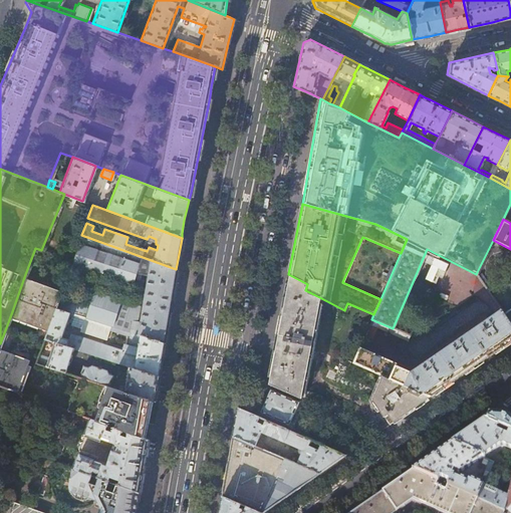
[(147,278),(140,321),(136,320),(137,316),(138,316),(140,305),(93,291),(88,307),(62,299),(57,310),(109,325),(124,330),(164,342),(170,306),(176,269),(81,235),(71,264),(131,283),(133,278),(139,280),(141,276),(147,278)]
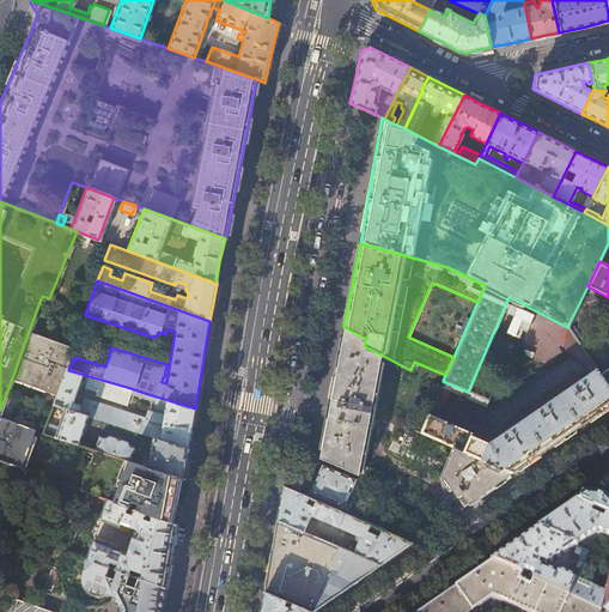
[(361,462),(383,356),(364,346),(366,339),(343,327),(335,373),(327,423),(322,447),(320,458),(359,474),(361,462)]
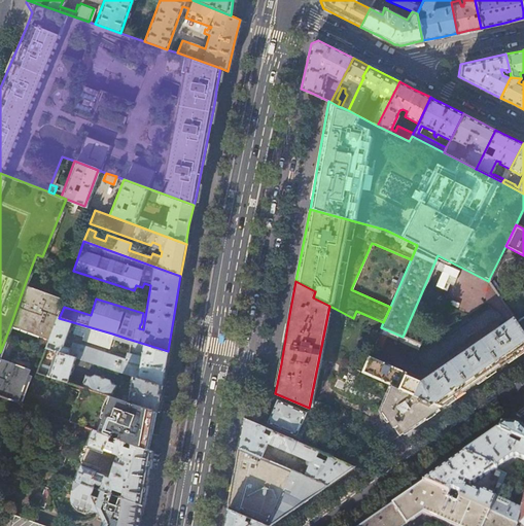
[(62,300),(25,284),(11,322),(48,337),(56,317),(62,300)]
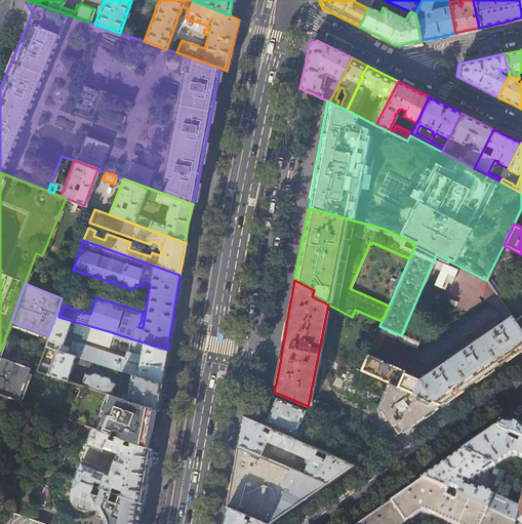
[(379,326),(382,321),(355,310),(352,317),(328,305),(310,396),(352,415),(347,427),(385,443),(392,437),(385,434),(387,428),(391,426),(378,409),(389,383),(360,370),(366,355),(377,331),(379,326)]
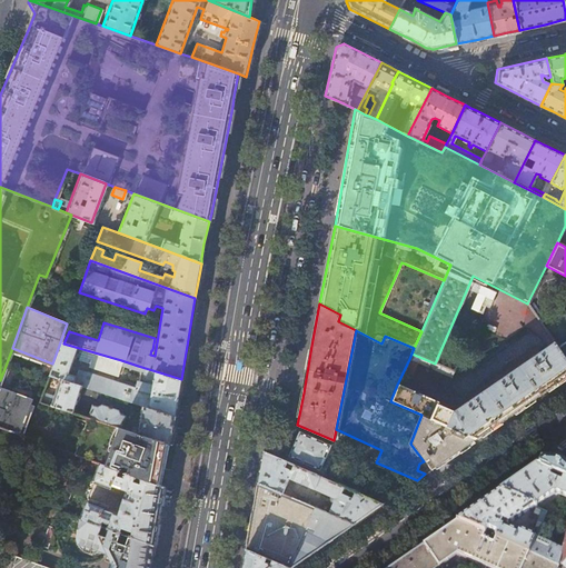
[(565,339),(556,347),(565,360),(565,339)]
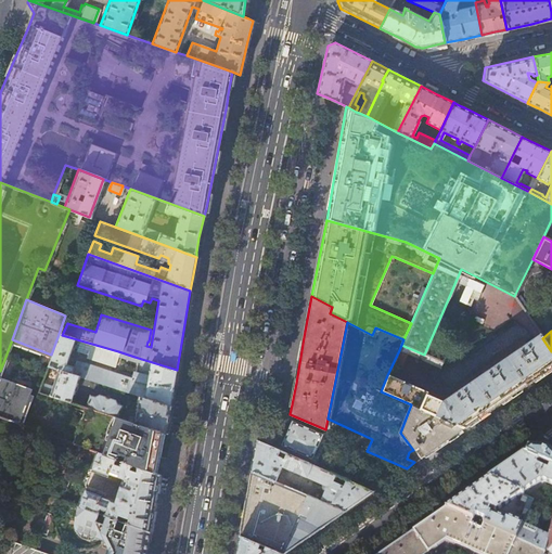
[(132,372),(130,378),(74,360),(72,366),(64,363),(71,345),(76,347),(75,350),(85,353),(84,357),(113,366),(118,351),(62,335),(59,334),(51,355),(47,365),(56,369),(77,376),(142,397),(171,406),(175,385),(177,370),(135,357),(132,361),(139,363),(137,373),(132,372)]
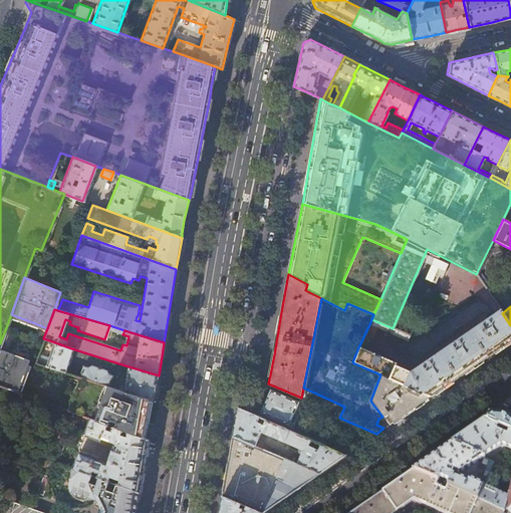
[(510,339),(510,325),(502,313),(499,309),(410,371),(395,365),(396,363),(358,347),(352,362),(380,374),(429,397),(438,391),(473,365),(507,342),(510,339)]
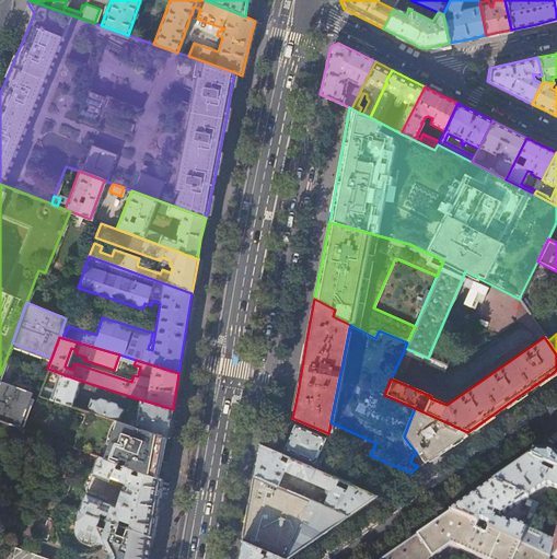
[(405,348),(403,353),(442,372),(444,365),(445,365),(433,360),(428,358),(405,348)]
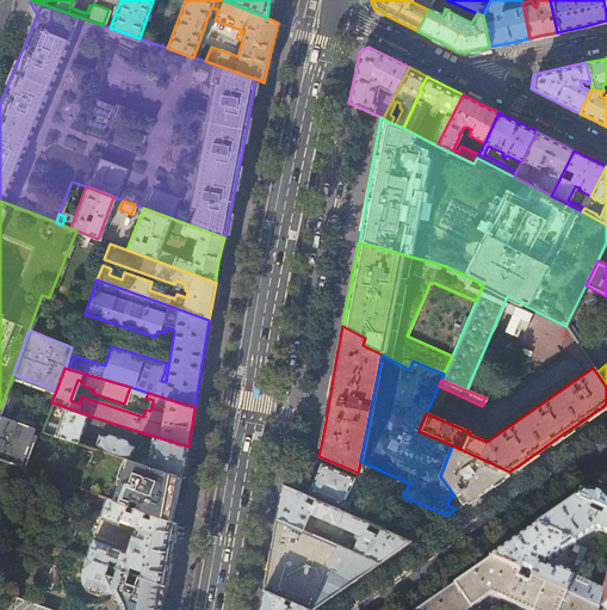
[(477,383),(472,393),(485,399),(487,399),(490,389),(477,383)]
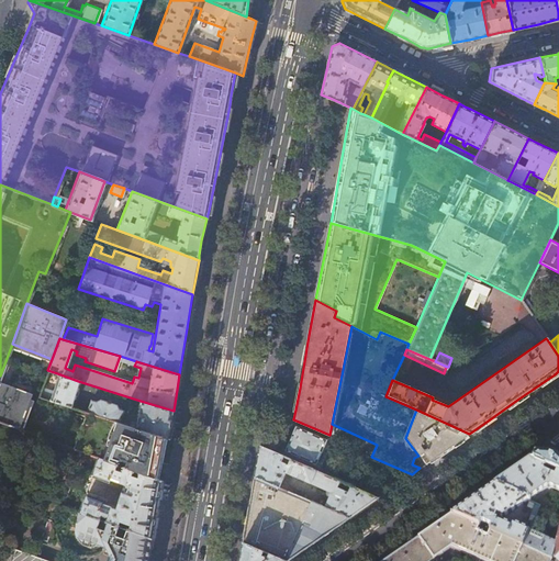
[(69,407),(78,381),(57,373),(51,395),(40,391),(37,397),(69,407)]
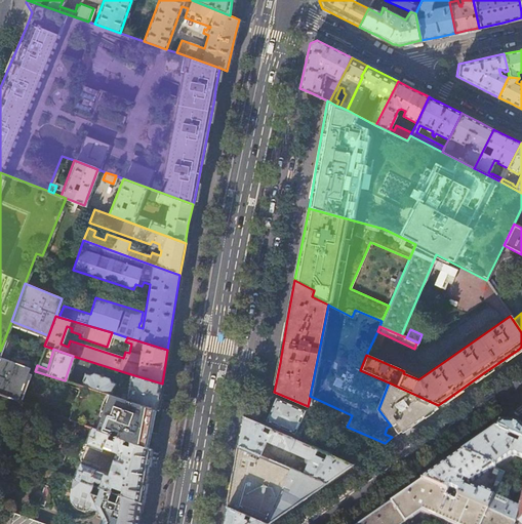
[(0,394),(15,400),(16,400),(29,368),(0,357),(0,394)]
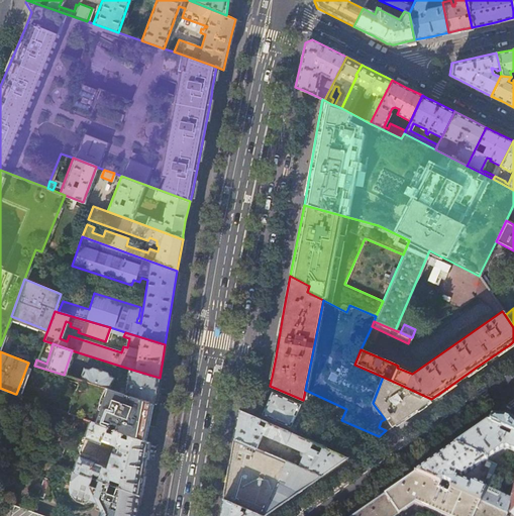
[(78,379),(79,379),(151,402),(155,403),(159,383),(160,378),(132,370),(130,376),(119,374),(117,383),(111,380),(112,378),(106,376),(105,372),(90,367),(86,370),(81,368),(78,379)]
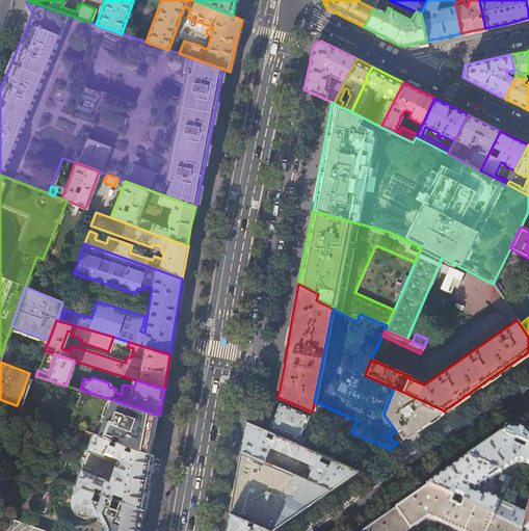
[(415,431),(444,410),(394,388),(384,415),(396,431),(399,436),(401,441),(415,431)]
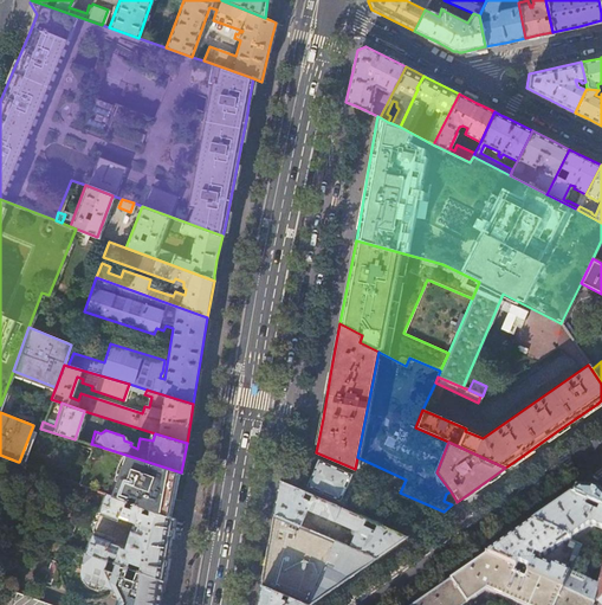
[(177,471),(92,444),(78,483),(86,487),(92,489),(105,494),(127,501),(134,504),(169,516),(170,510),(172,503),(177,471)]
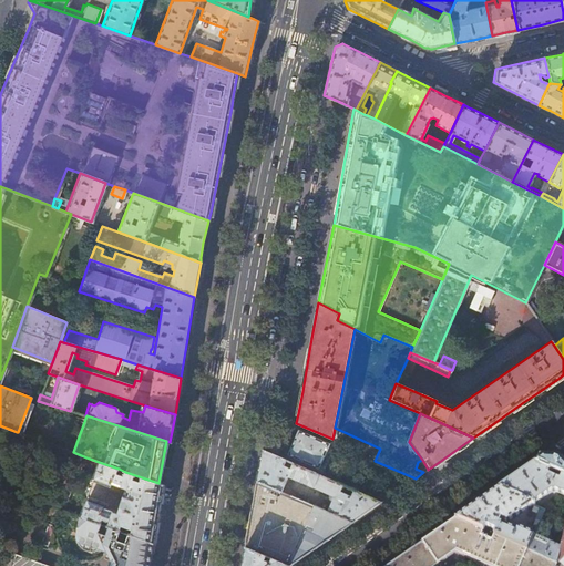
[(327,443),(297,429),(291,441),(286,454),(316,467),(327,443)]
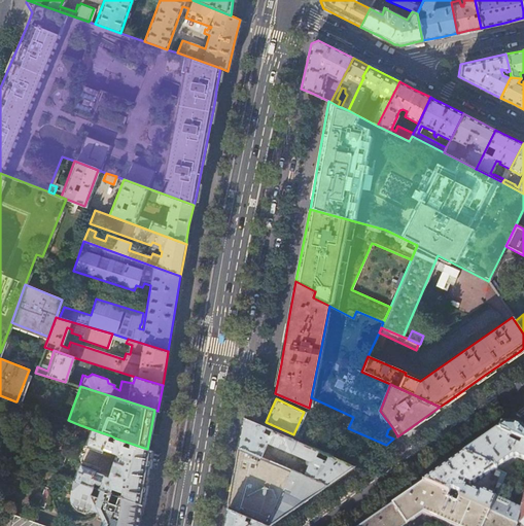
[(288,452),(293,441),(242,417),(240,432),(237,447),(258,456),(266,442),(288,452)]
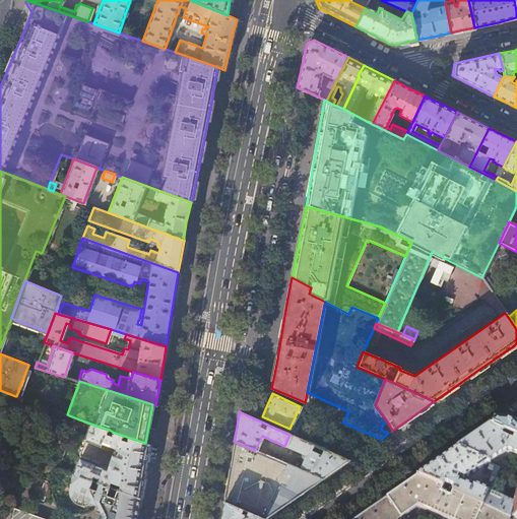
[(76,429),(79,419),(74,417),(71,427),(76,429)]
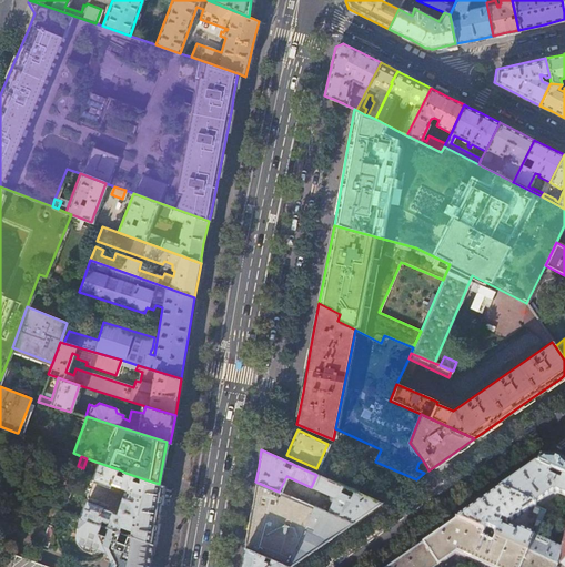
[(543,457),(534,463),(564,476),(564,466),(556,458),(543,457)]
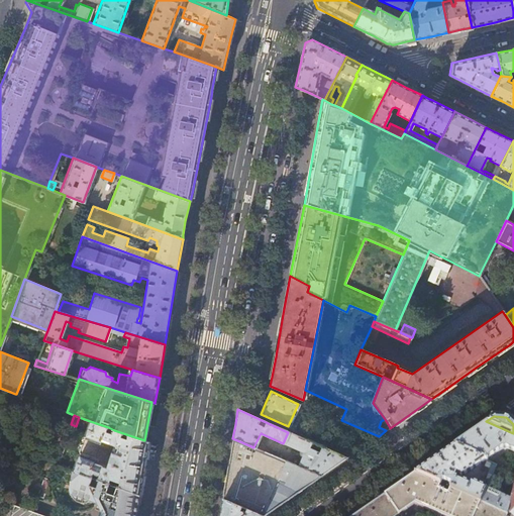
[(107,432),(108,427),(90,421),(84,438),(100,444),(101,441),(114,445),(109,459),(109,461),(106,468),(94,462),(95,459),(78,453),(72,471),(139,495),(145,461),(148,442),(144,440),(114,430),(113,434),(107,432)]
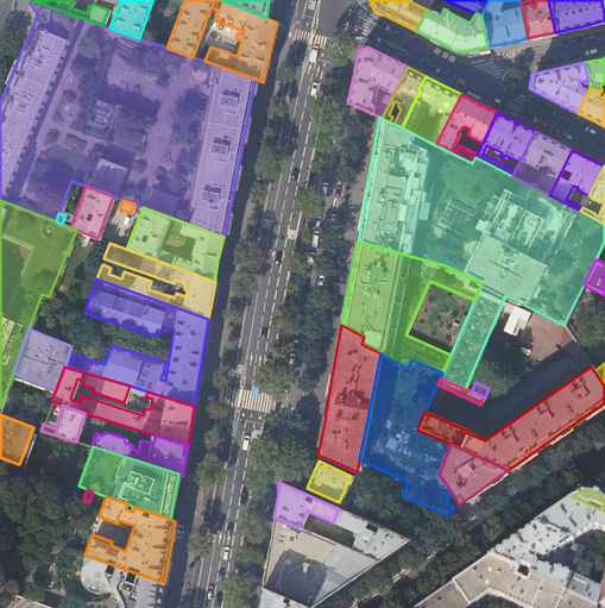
[(604,511),(572,496),(554,509),(533,524),(569,540),(587,527),(593,527),(604,531),(604,511)]
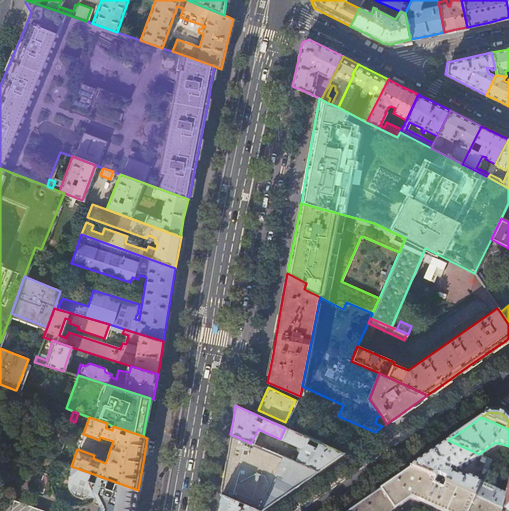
[(305,443),(307,438),(285,428),(280,439),(299,447),(293,462),(316,472),(329,463),(343,454),(323,445),(316,442),(314,447),(305,443)]
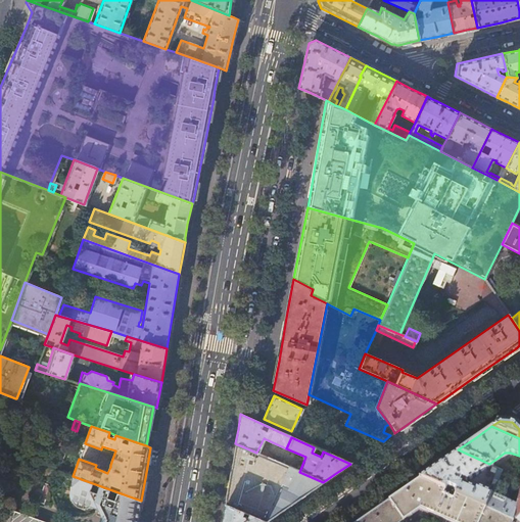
[(350,464),(359,458),(350,454),(352,448),(336,441),(330,455),(350,464)]
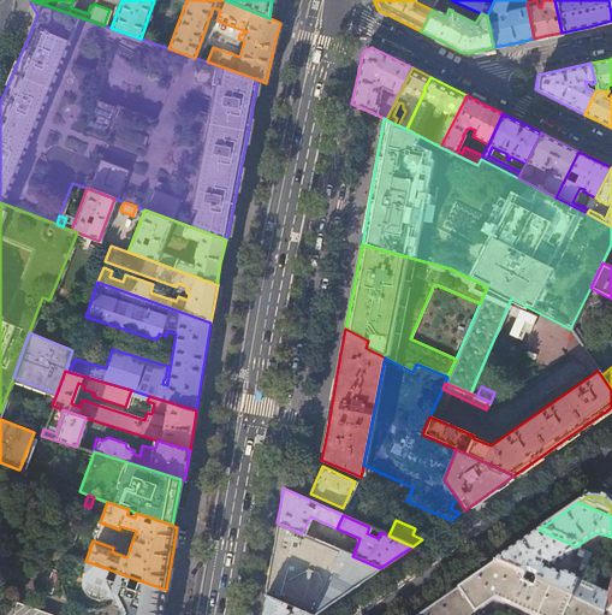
[(352,556),(302,533),(277,522),(271,560),(263,593),(285,604),(292,607),(310,614),(313,614),(343,595),(380,568),(352,556)]
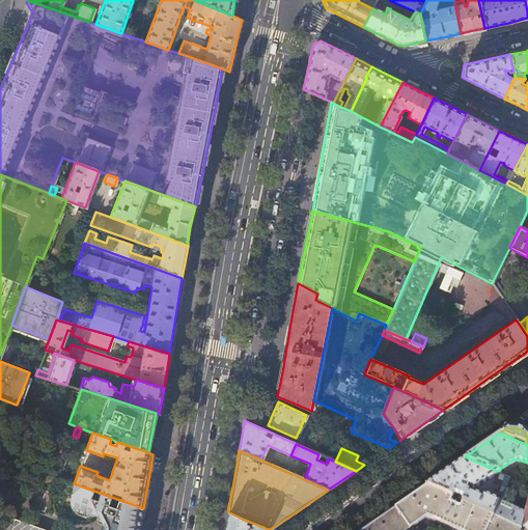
[(497,471),(465,456),(448,469),(424,484),(450,496),(452,492),(462,496),(460,500),(492,514),(497,501),(498,500),(482,494),(481,497),(467,491),(468,487),(471,489),(497,471)]
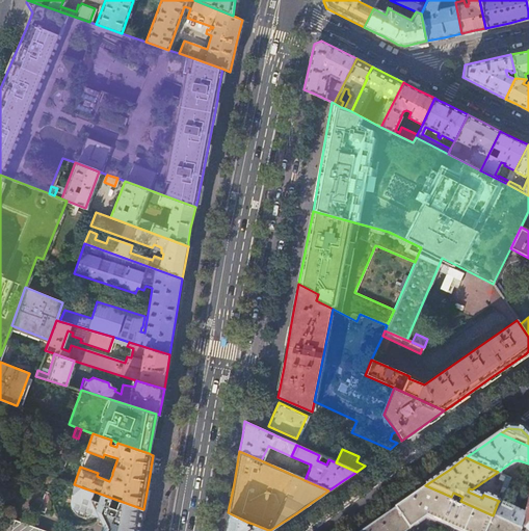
[(500,485),(504,487),(508,477),(504,475),(500,485)]
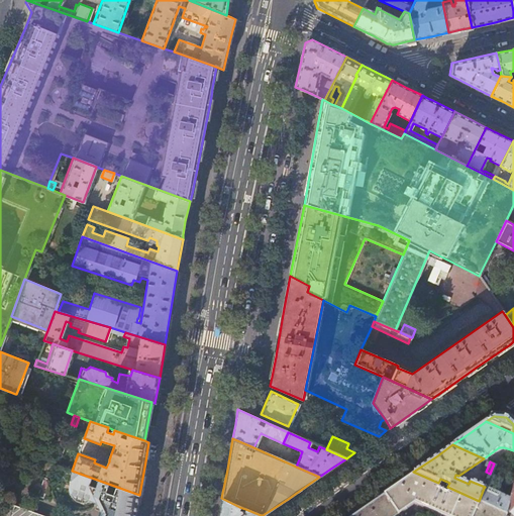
[(88,500),(99,504),(99,507),(97,515),(135,515),(139,495),(72,471),(71,475),(69,488),(70,491),(71,495),(73,498),(76,501),(79,502),(82,503),(85,502),(88,502),(88,500)]
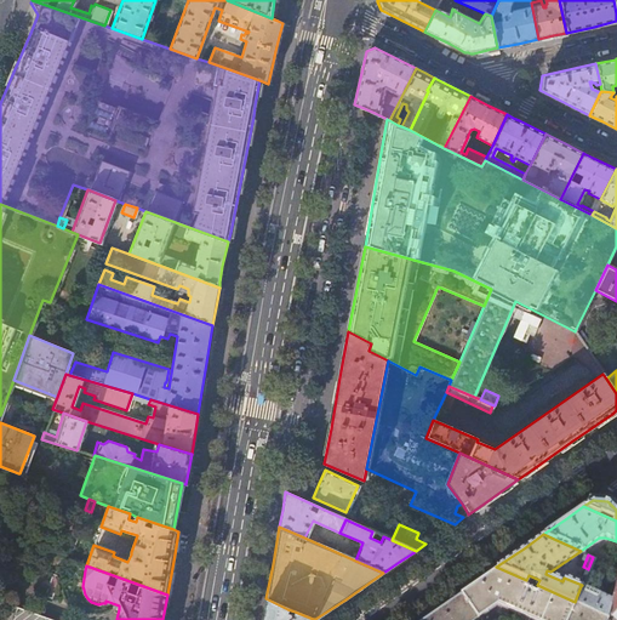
[(604,619),(606,615),(575,602),(537,585),(536,589),(533,590),(524,586),(526,580),(496,567),(487,573),(457,593),(418,619),(470,619),(495,603),(531,619),(604,619)]
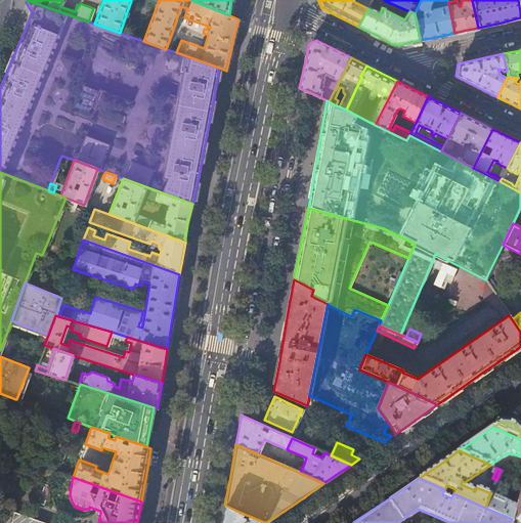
[(512,519),(515,519),(520,511),(520,481),(515,505),(512,519)]
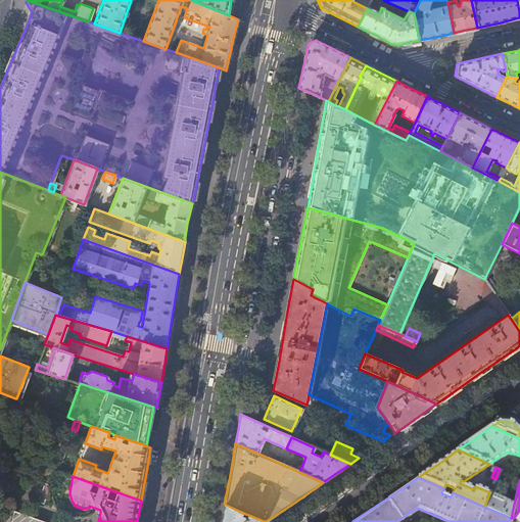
[(514,504),(489,493),(484,507),(511,518),(514,504)]
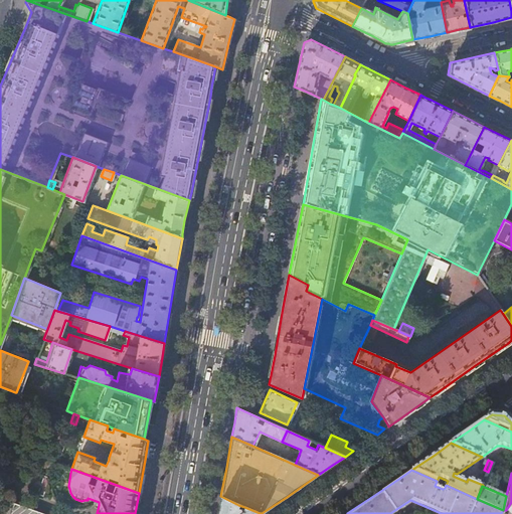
[(237,509),(238,505),(220,496),(217,513),(260,513),(244,507),(243,511),(240,513),(240,512),(239,511),(238,510),(237,509)]
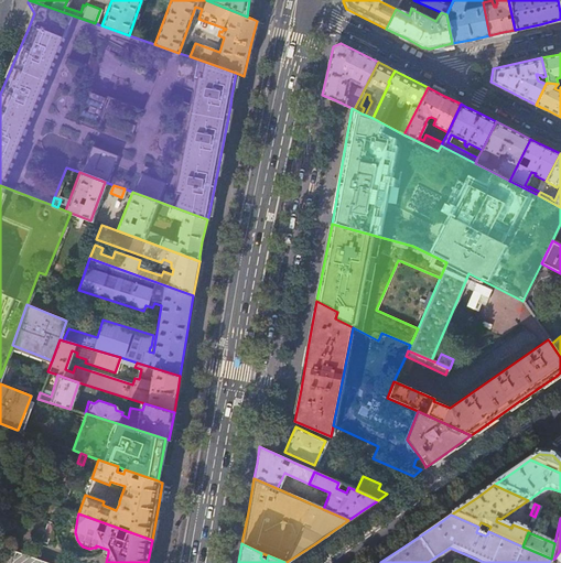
[(51,562),(0,544),(0,562),(51,562)]
